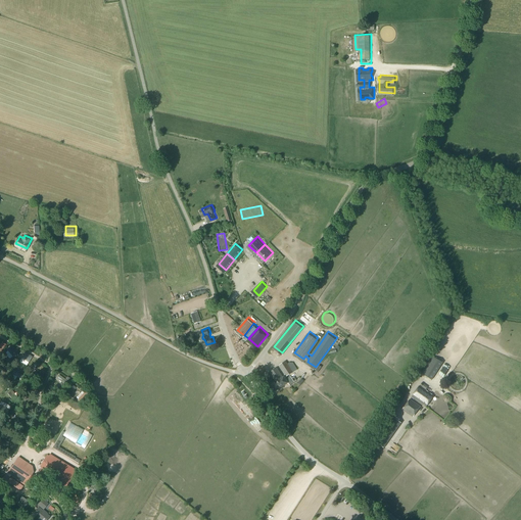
[(18,349),(12,343),(9,345),(15,352),(18,349)]
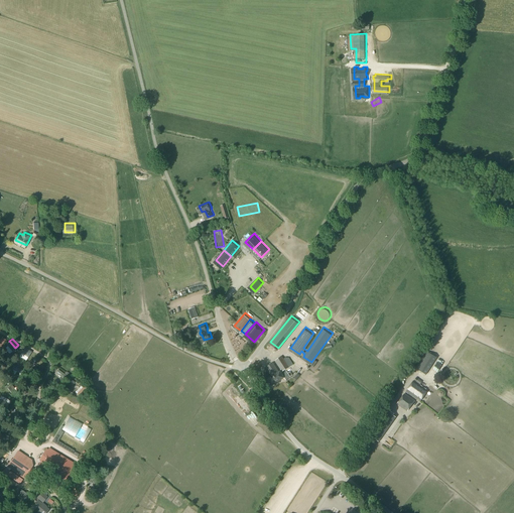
[(33,350),(26,346),(23,351),(30,356),(33,350)]
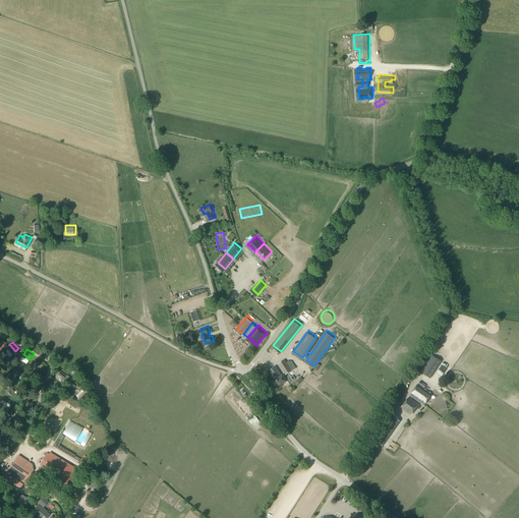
[(433,352),(421,369),(431,377),(443,359),(433,352)]
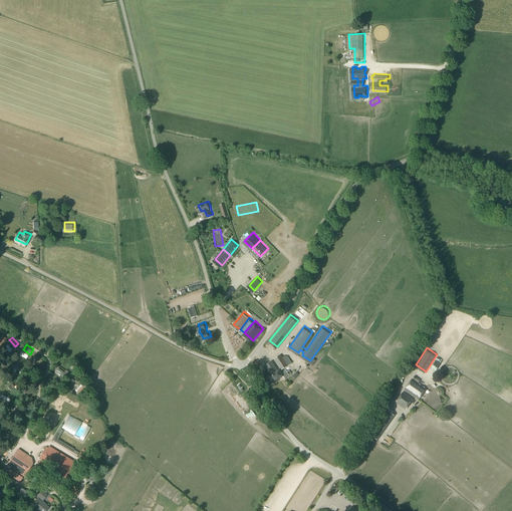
[(275,356),(283,367),(290,363),(289,363),(294,360),(290,354),(286,353),(284,354),(282,352),(275,356)]
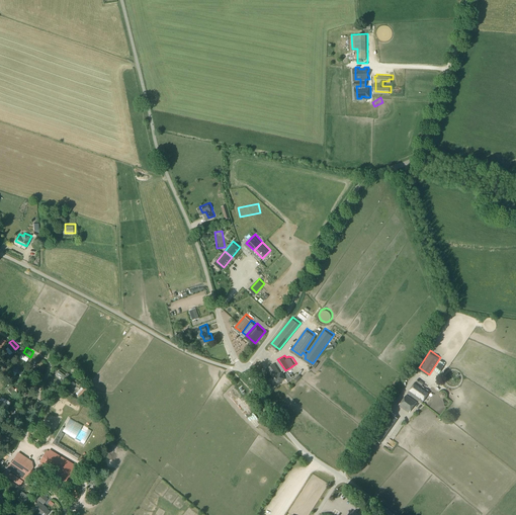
[(275,362),(269,366),(275,376),(271,379),(274,384),(286,376),(282,371),(282,372),(275,362)]
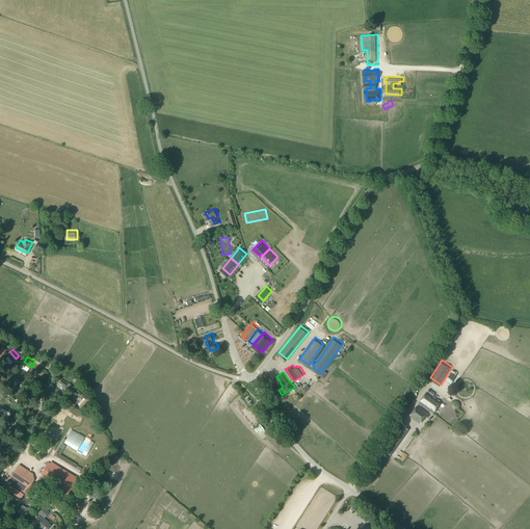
[(62,378),(60,381),(69,388),(71,385),(62,378)]
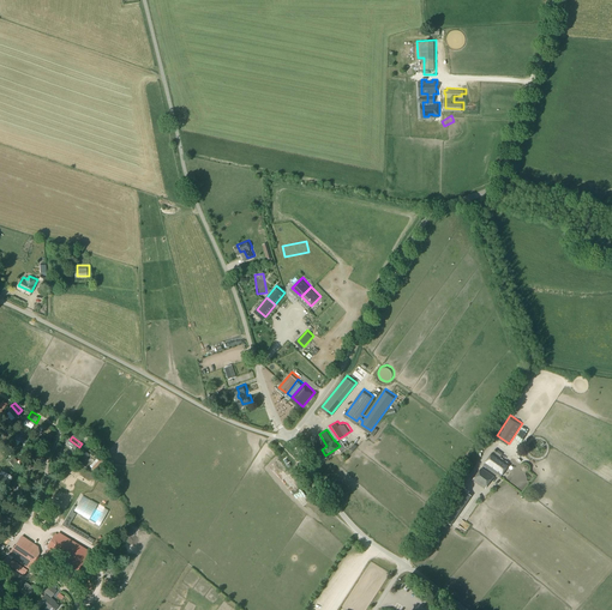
[(343,439),(339,441),(343,448),(348,446),(348,445),(351,444),(348,440),(346,441),(343,439)]
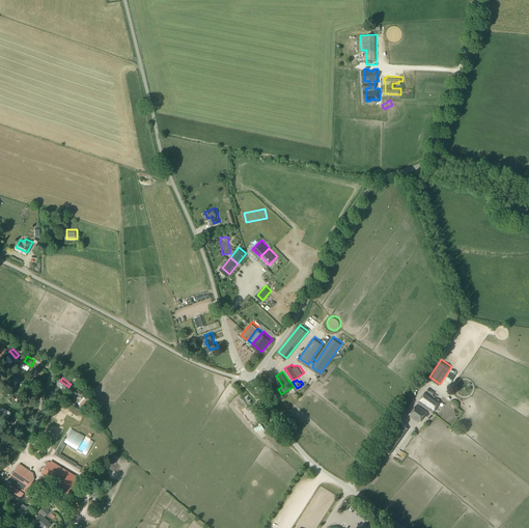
[(420,400),(435,411),(443,399),(428,389),(420,400)]
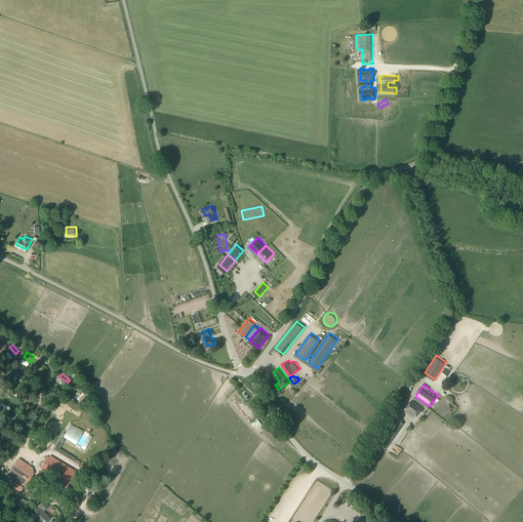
[(87,390),(80,398),(82,400),(90,392),(87,390)]
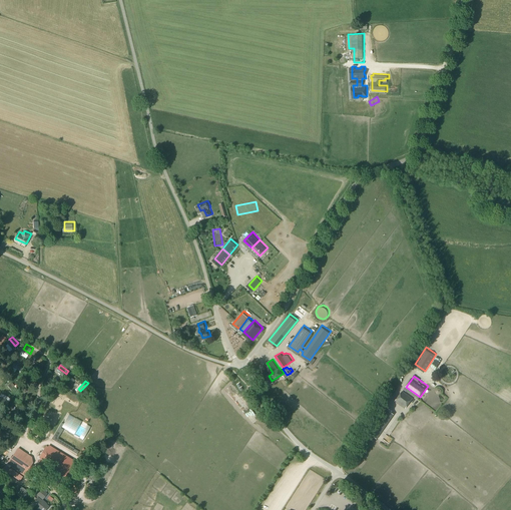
[(414,397),(404,389),(397,400),(407,407),(414,397)]
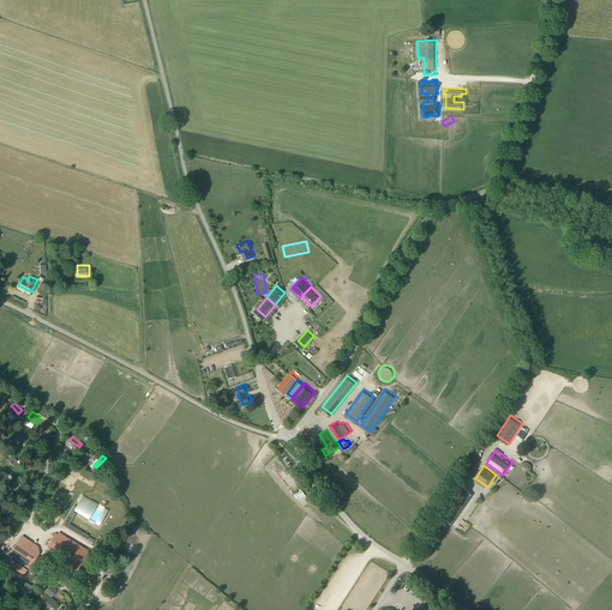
[(40,472),(33,485),(36,487),(43,473),(40,472)]
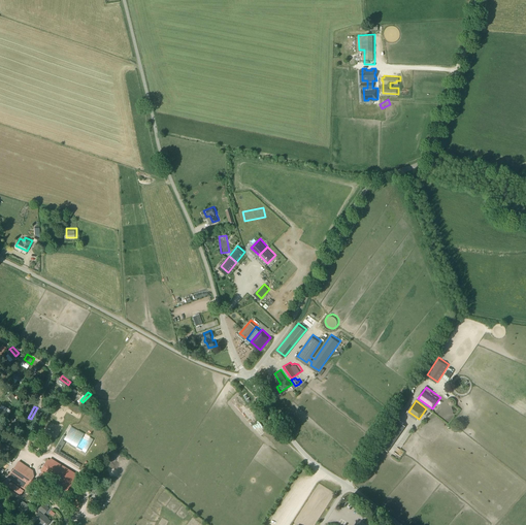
[(261,431),(266,427),(258,419),(254,423),(261,431)]
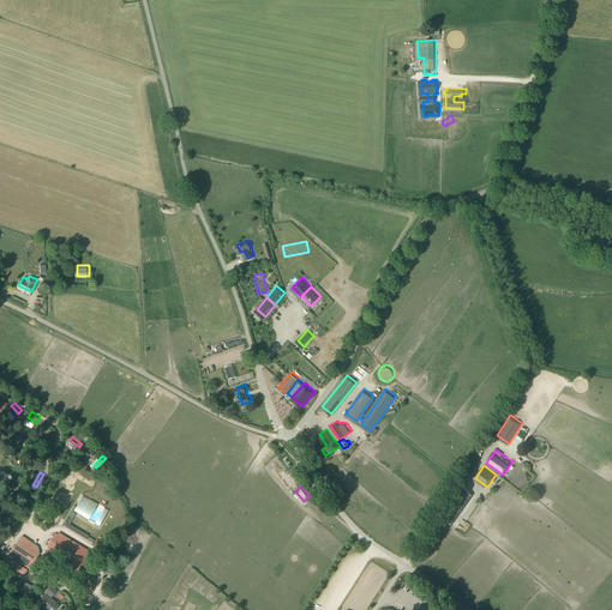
[(13,488),(11,493),(22,499),(24,493),(13,488)]
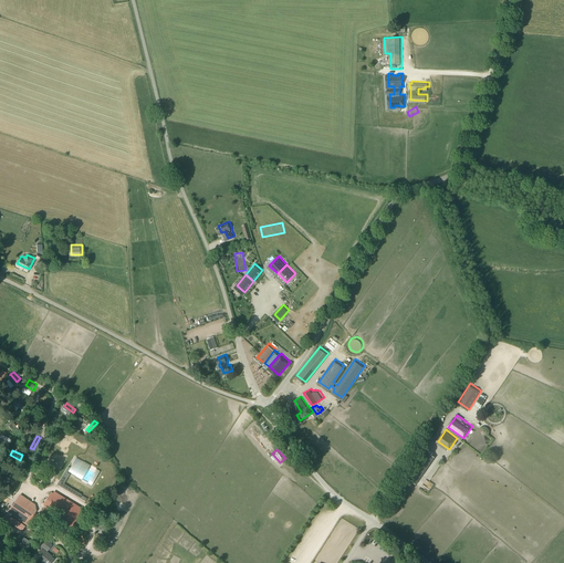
[(71,469),(72,466),(70,465),(60,482),(63,485),(64,486),(66,482),(72,472),(70,471),(71,469)]
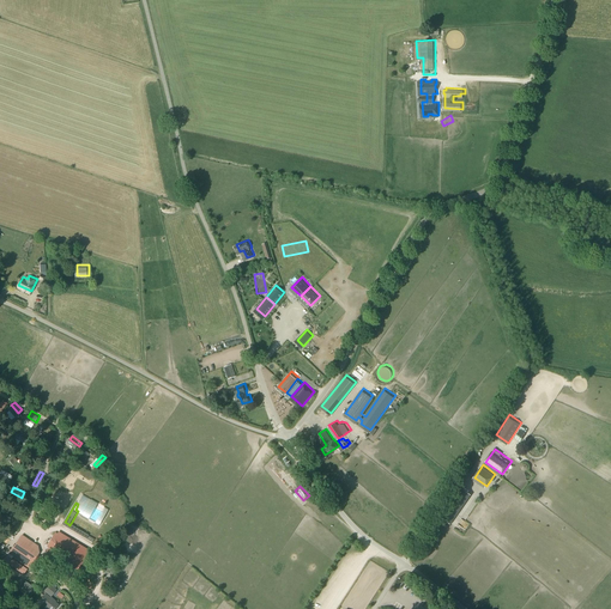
[(17,513),(12,507),(11,509),(11,510),(6,515),(11,519),(17,513)]
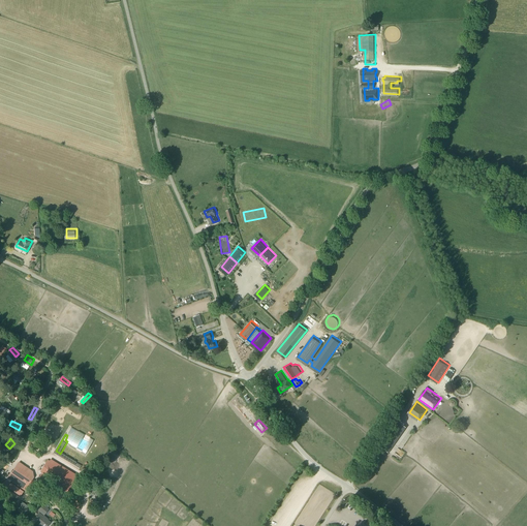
[(73,457),(71,460),(82,466),(84,464),(78,460),(79,460),(73,457)]
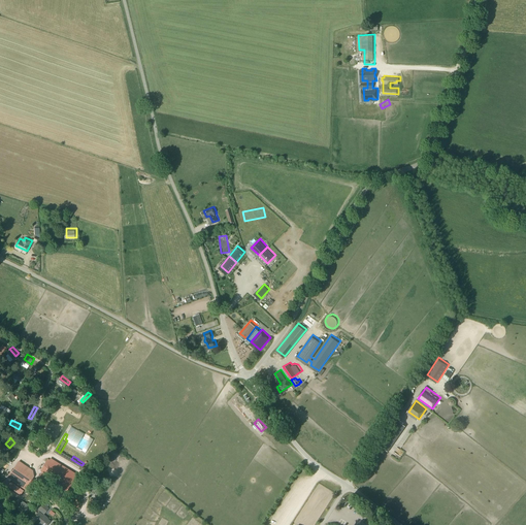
[(48,464),(44,470),(42,473),(54,481),(56,478),(66,484),(64,487),(69,490),(79,473),(53,457),(52,459),(50,457),(46,463),(48,464)]
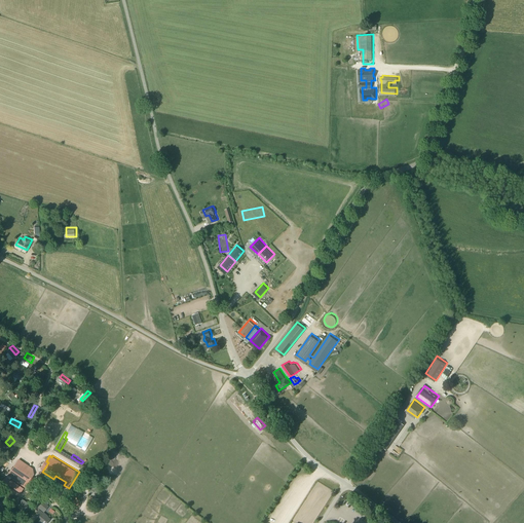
[(14,474),(28,483),(35,473),(27,468),(30,463),(24,459),(14,474)]
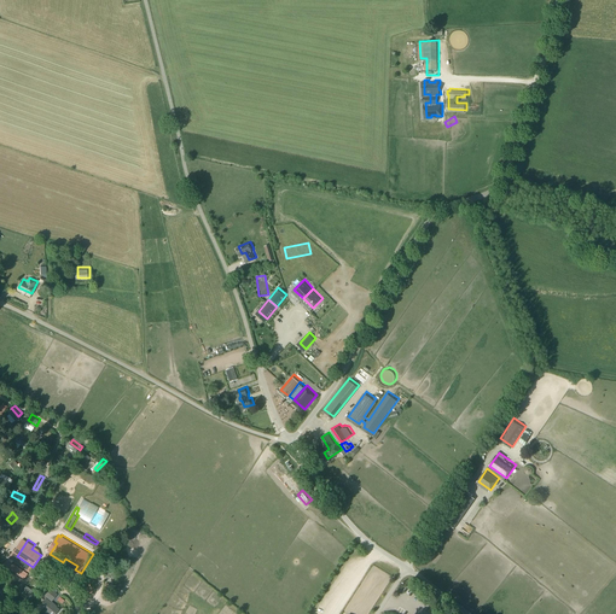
[(29,571),(9,557),(6,561),(27,576),(29,571)]
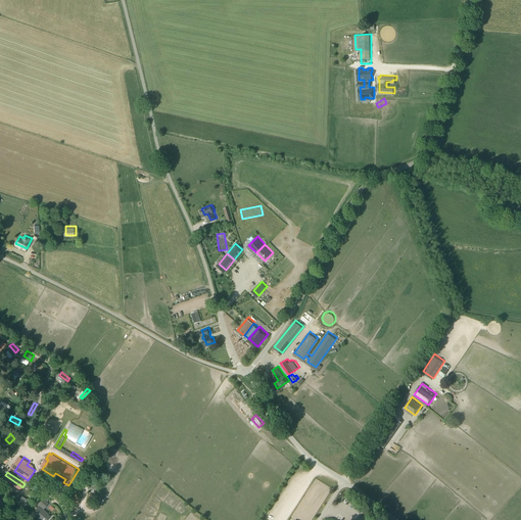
[(30,499),(24,493),(19,499),(22,501),(20,503),(25,506),(27,504),(29,506),(32,502),(30,500),(30,499)]
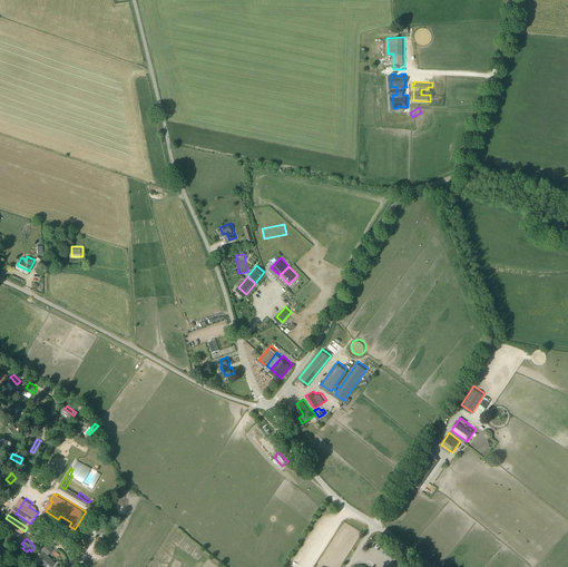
[(50,566),(56,560),(48,554),(55,547),(47,540),(43,546),(41,549),(45,551),(39,558),(50,566)]
